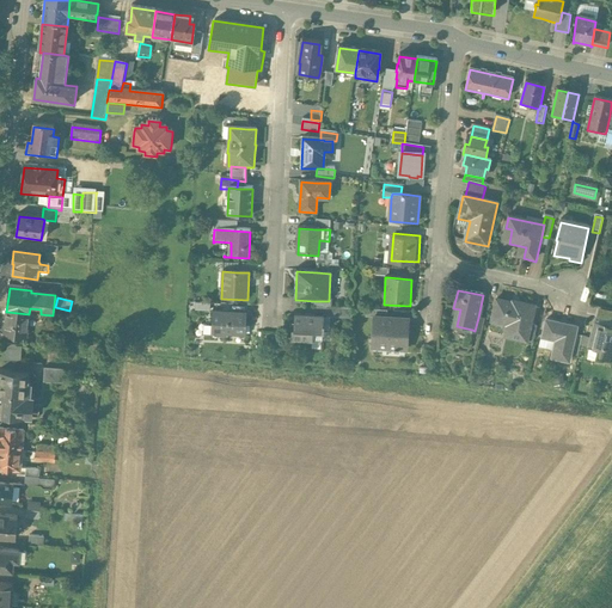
[(534,307),(513,302),(513,305),(496,301),(490,327),(491,327),(493,323),(515,327),(513,339),(526,342),(530,325),(534,307)]
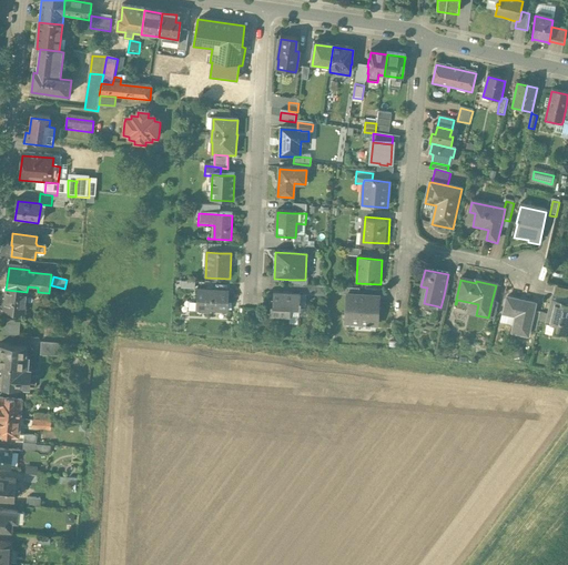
[(307,288),(292,286),(292,294),(301,295),(301,296),(326,298),(326,289),(307,288)]
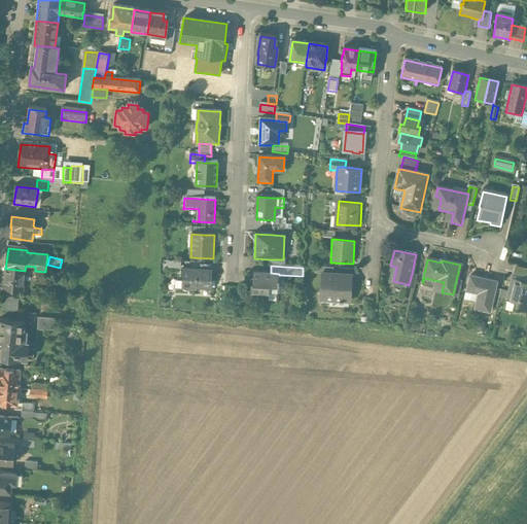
[(25,271),(6,269),(3,290),(22,292),(25,271)]
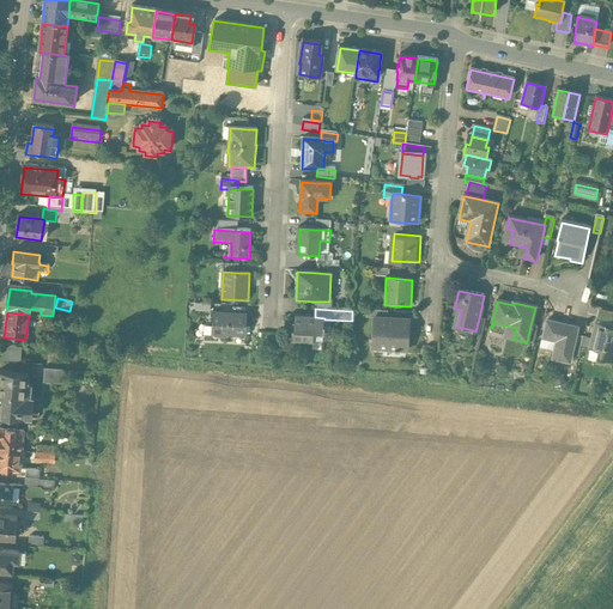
[(247,315),(213,314),(212,335),(228,336),(228,335),(246,336),(247,315)]
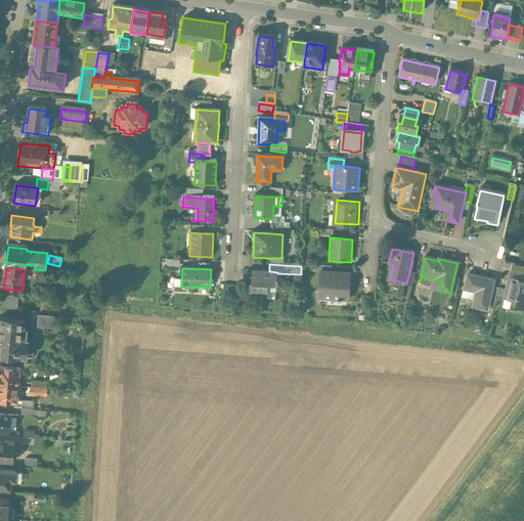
[(269,271),(252,271),(251,292),(253,292),(276,294),(276,286),(277,286),(277,278),(276,278),(277,273),(277,272),(269,271)]
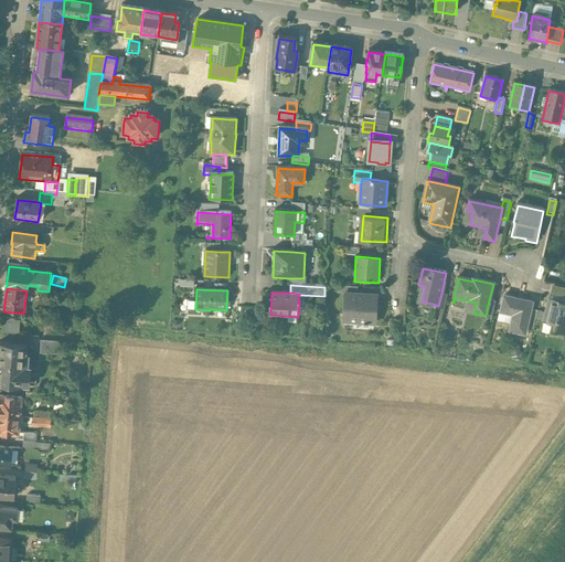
[(448,295),(441,294),(438,306),(436,305),(435,308),(438,308),(445,310),(448,295)]
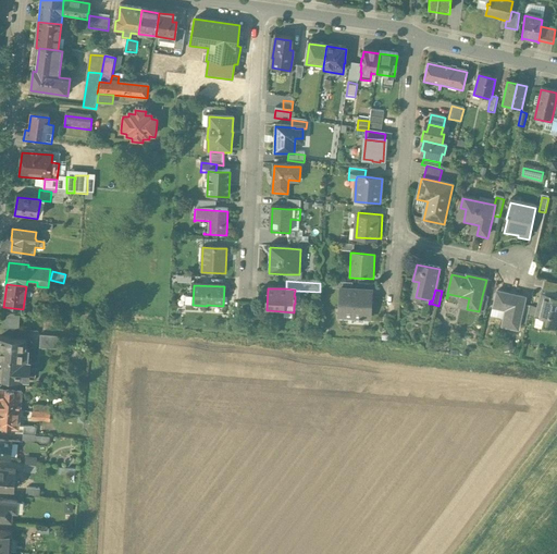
[(349,291),(342,291),(341,310),(349,310),(348,318),(359,319),(359,322),(362,322),(363,319),(370,319),(372,293),(349,291)]
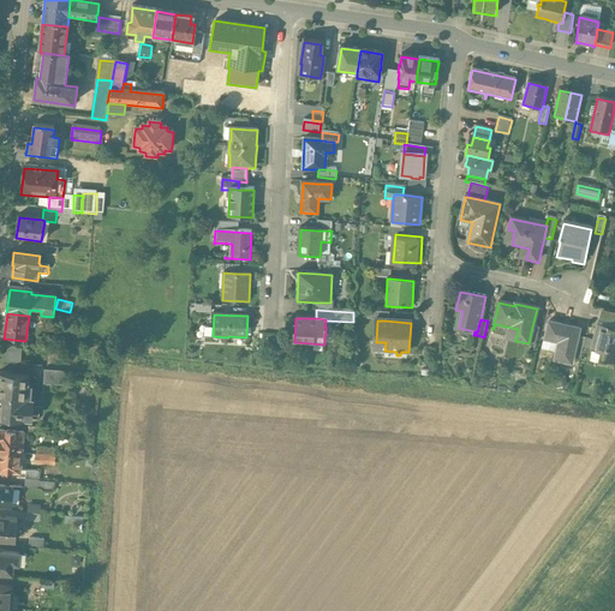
[(580,330),(549,323),(544,340),(557,343),(554,361),(572,365),(573,358),(578,339),(580,330)]
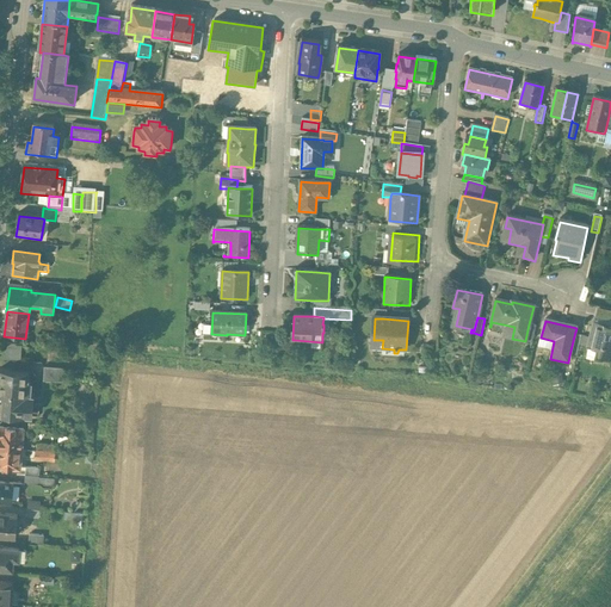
[(610,327),(604,326),(594,323),(592,332),(591,340),(588,348),(588,350),(587,355),(596,358),(610,361),(610,327)]
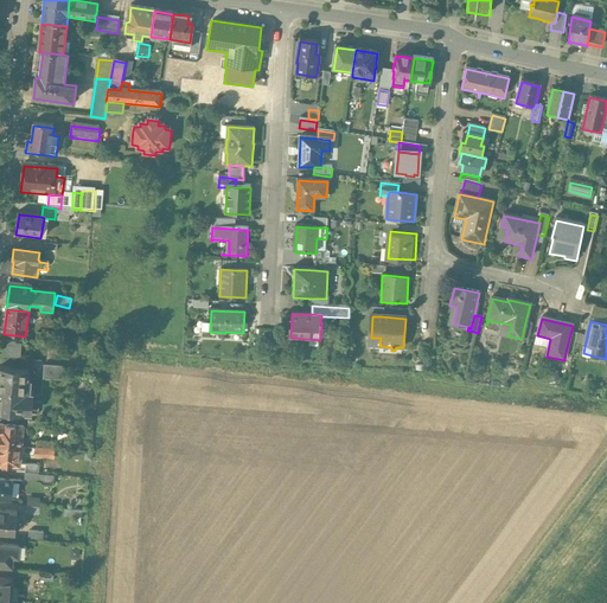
[(453,324),(446,322),(442,335),(446,341),(466,346),(465,347),(467,347),(471,331),(467,331),(468,327),(453,324)]
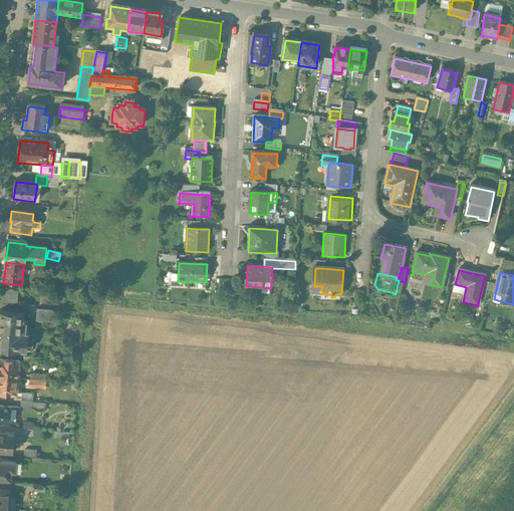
[(451,275),(445,273),(442,287),(448,289),(451,275)]
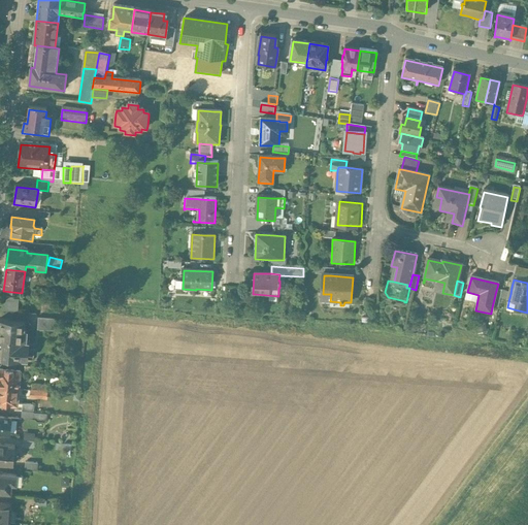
[(502,292),(496,291),(492,307),(498,308),(500,299),(502,292)]
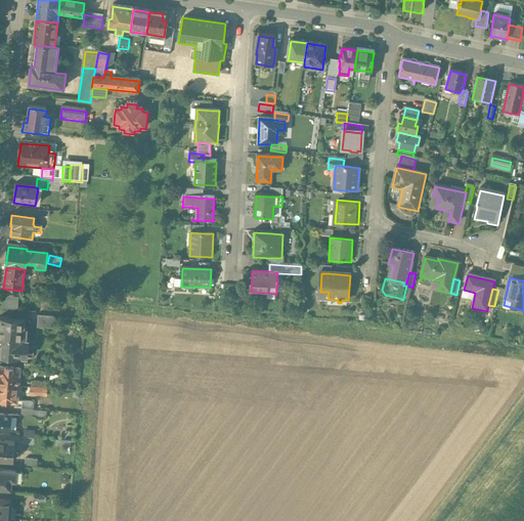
[(507,292),(498,290),(496,297),(505,299),(507,292)]
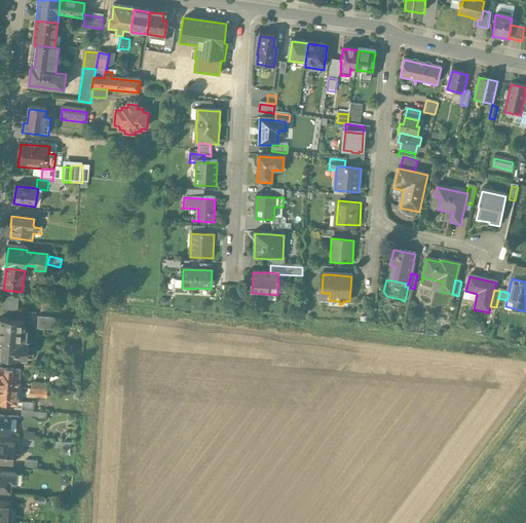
[(17,299),(4,298),(3,310),(16,311),(17,299)]
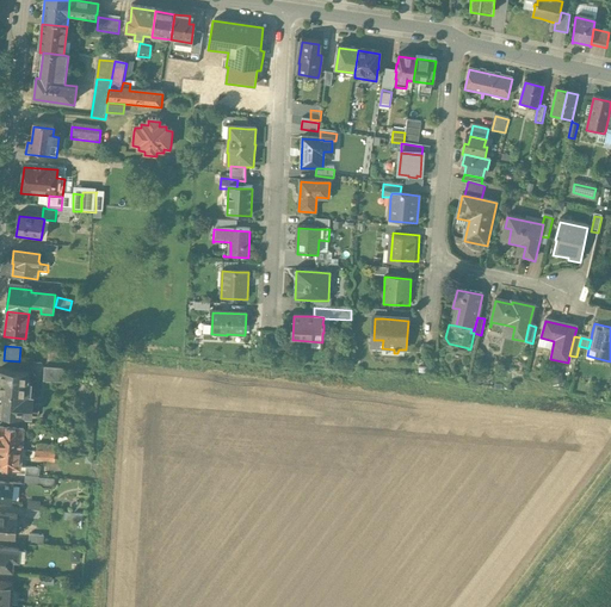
[(65,371),(45,370),(44,384),(63,385),(65,371)]
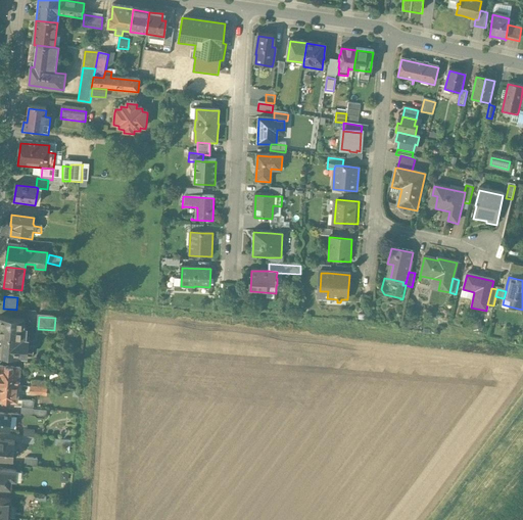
[(25,322),(0,320),(0,323),(0,338),(27,340),(28,330),(24,330),(25,322)]
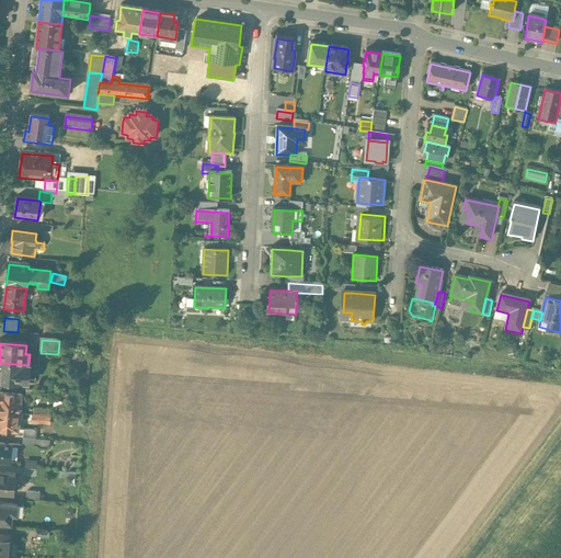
[(29,365),(0,363),(0,382),(27,385),(29,365)]
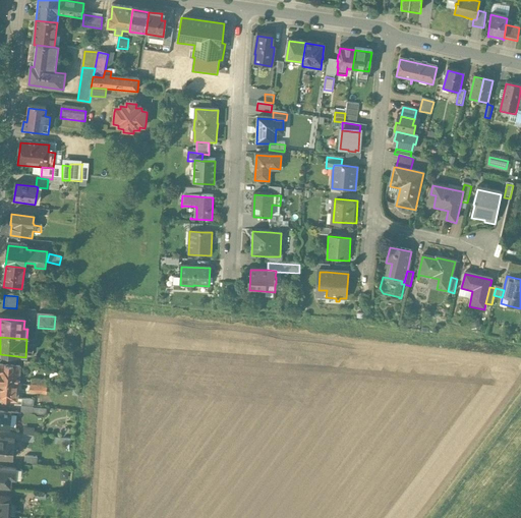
[(20,369),(0,367),(0,384),(19,386),(20,369)]
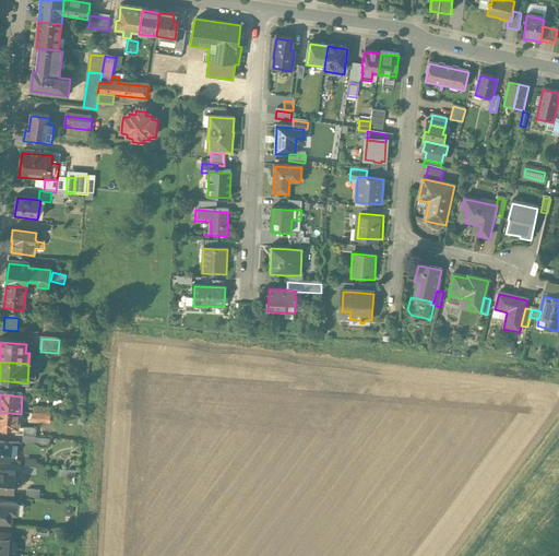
[(21,414),(0,412),(0,430),(19,433),(21,414)]
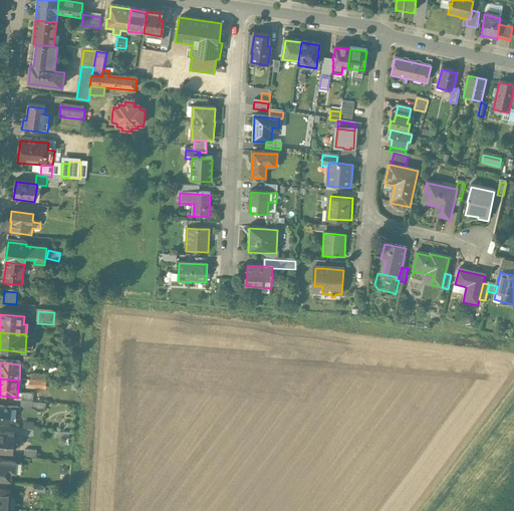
[(46,382),(40,381),(40,385),(32,384),(31,390),(46,391),(46,382)]
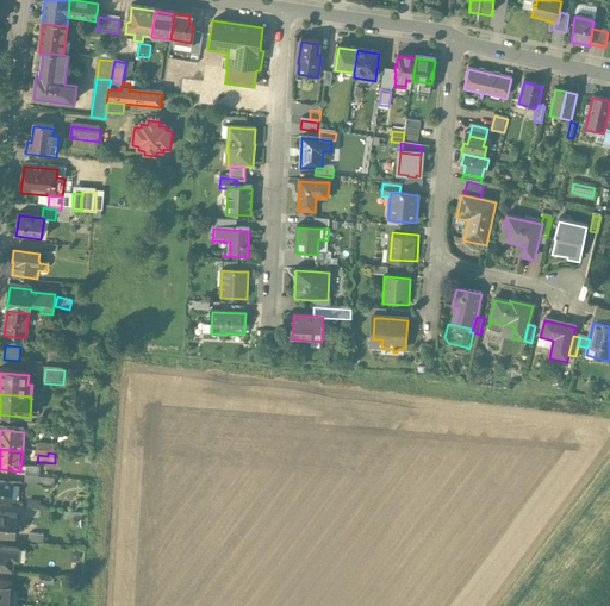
[(73,469),(73,479),(91,480),(91,470),(73,469)]
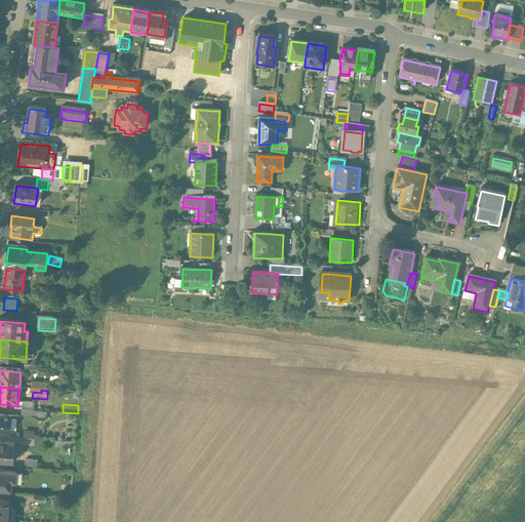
[(34,412),(23,411),(23,418),(33,419),(34,412)]
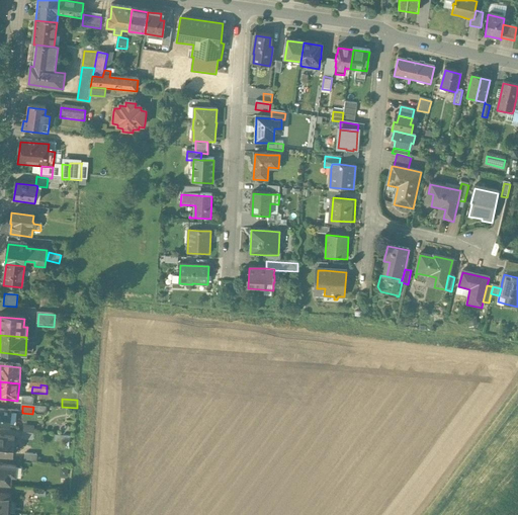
[(11,413),(0,411),(0,427),(10,428),(11,413)]
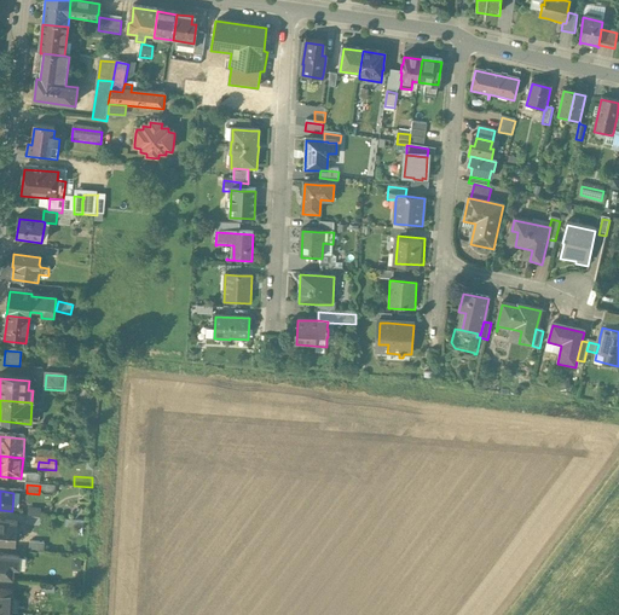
[(18,524),(0,522),(0,544),(16,546),(18,524)]
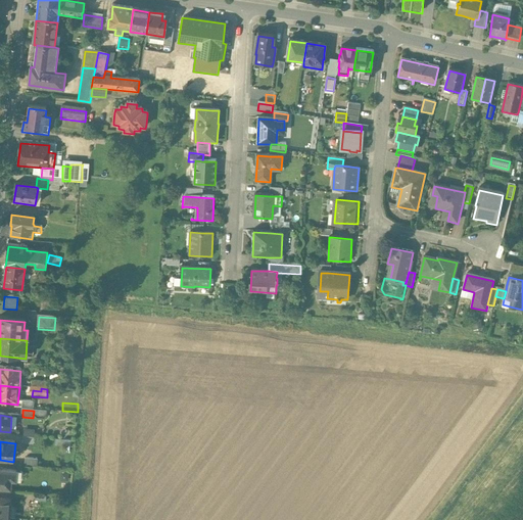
[(17,473),(0,471),(0,488),(7,490),(11,490),(12,482),(16,482),(17,473)]
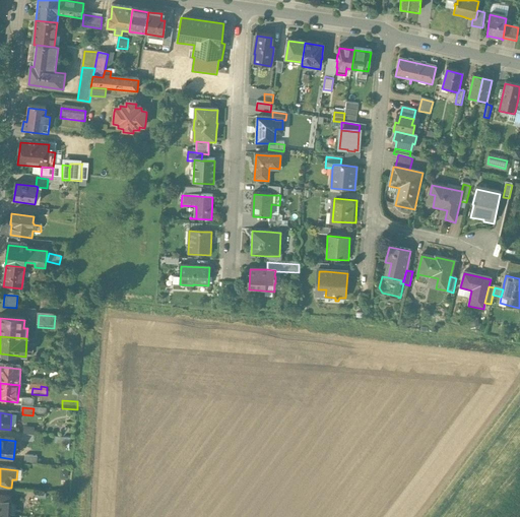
[(12,499),(0,498),(0,515),(5,516),(10,516),(12,499)]
